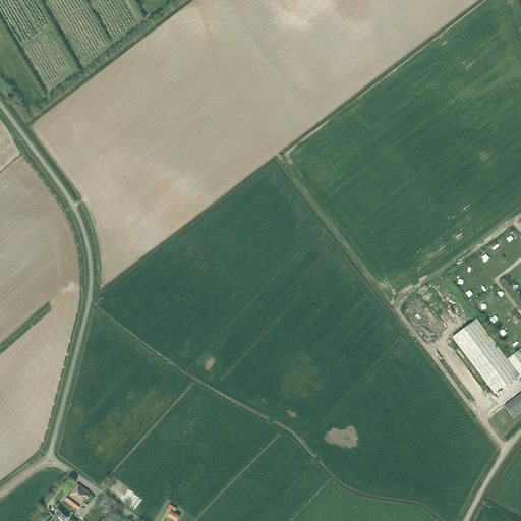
[(520,348),(507,359),(476,319),(452,337),(495,394),(519,375),(518,375),(520,372),(520,348)]
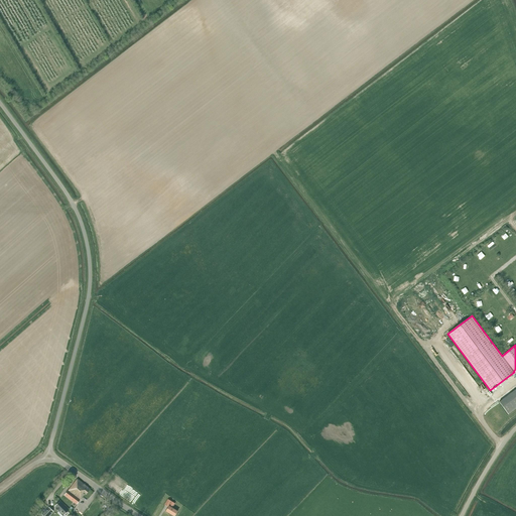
[(515,408),(515,389),(499,402),(508,414),(515,408)]
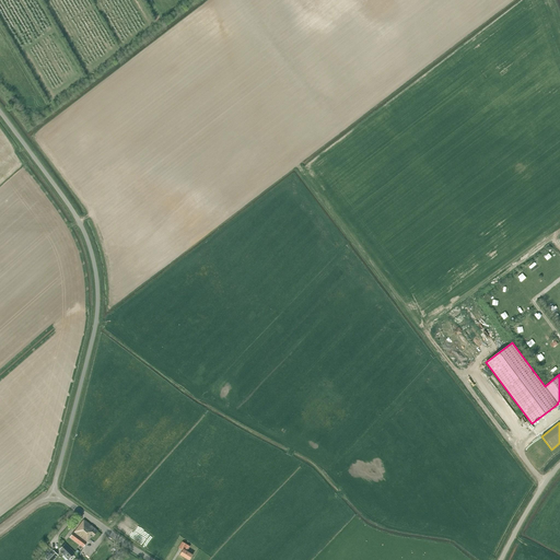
[(84,521),(81,524),(90,532),(85,537),(90,540),(92,536),(94,537),(98,532),(84,521)]
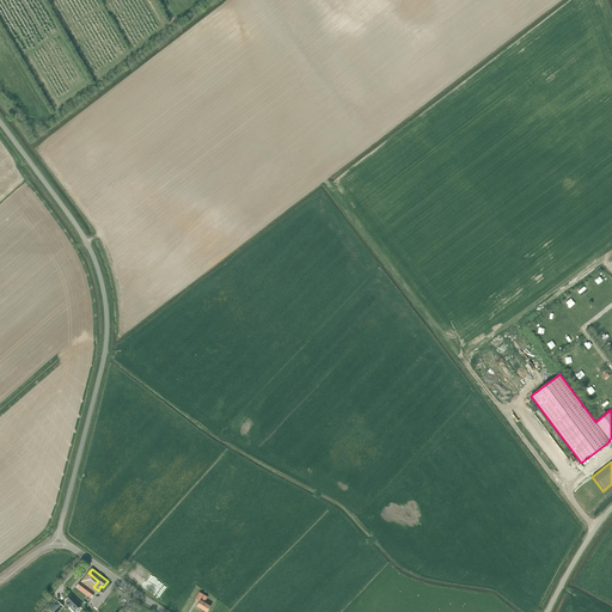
[(80,582),(96,593),(98,591),(93,587),(98,581),(89,573),(80,582)]
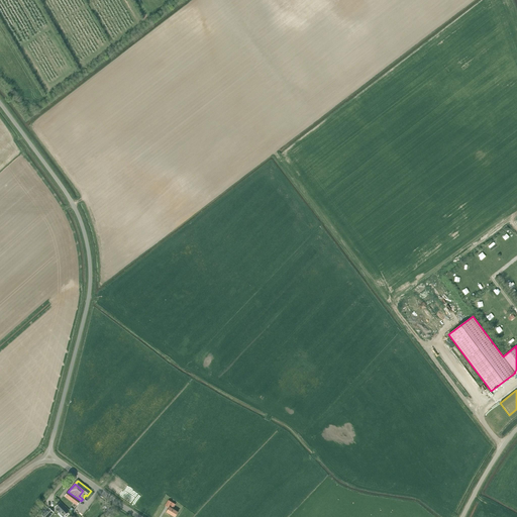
[(77,505),(81,501),(68,492),(65,496),(77,505)]
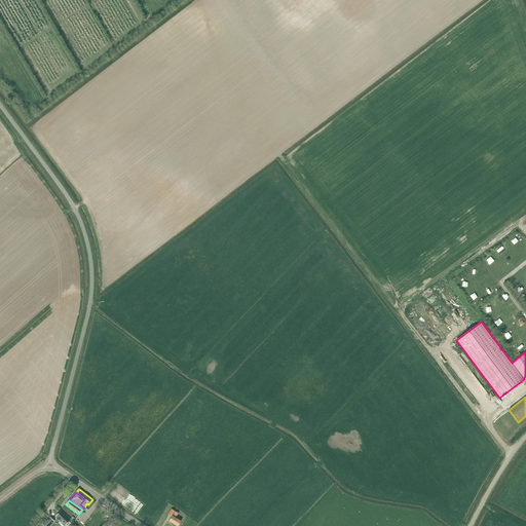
[(172,509),(167,515),(172,517),(170,521),(177,525),(178,525),(181,521),(176,518),(179,514),(175,512),(172,509)]
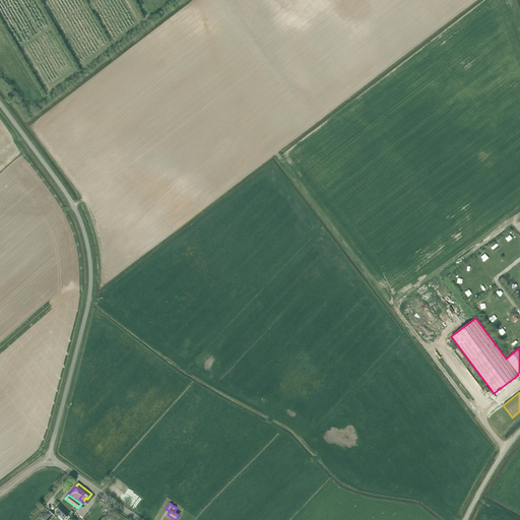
[(61,506),(56,511),(58,512),(58,513),(57,513),(60,516),(59,517),(61,519),(66,519),(67,519),(66,519),(70,515),(61,506)]
